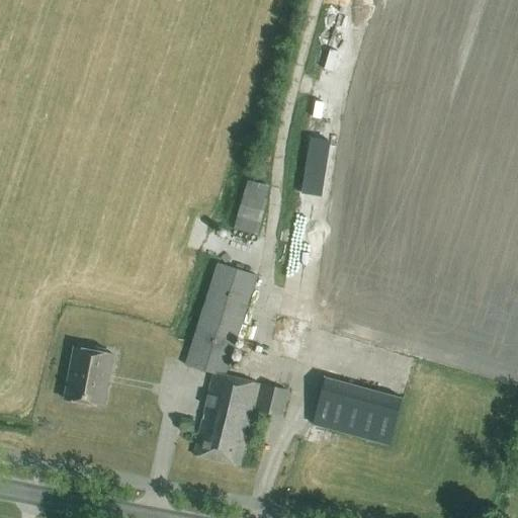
[(238,228),(263,231),(270,182),(245,179),(238,228)]
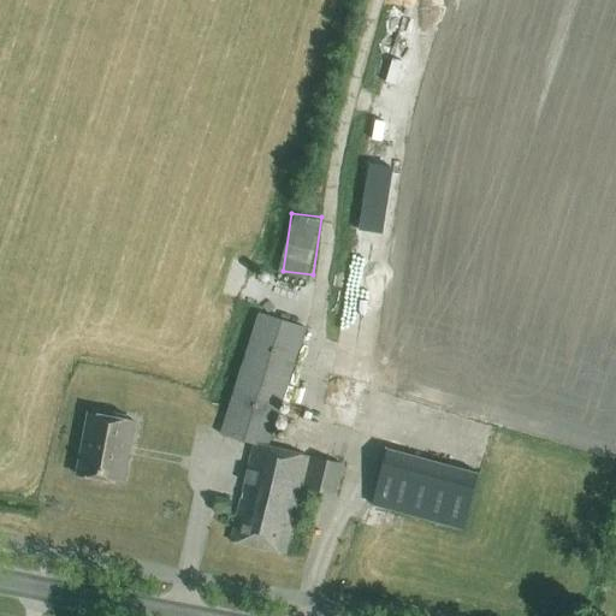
[(286,555),(309,457),(268,446),(306,327),(260,313),(221,434),(254,445),(231,542),(286,555)]
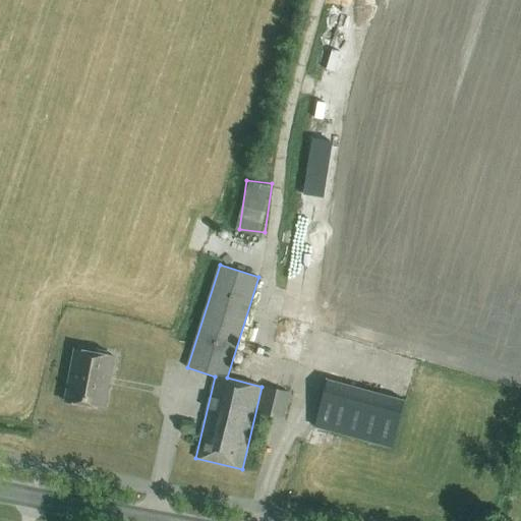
[(105,409),(115,357),(75,349),(65,401),(105,409)]
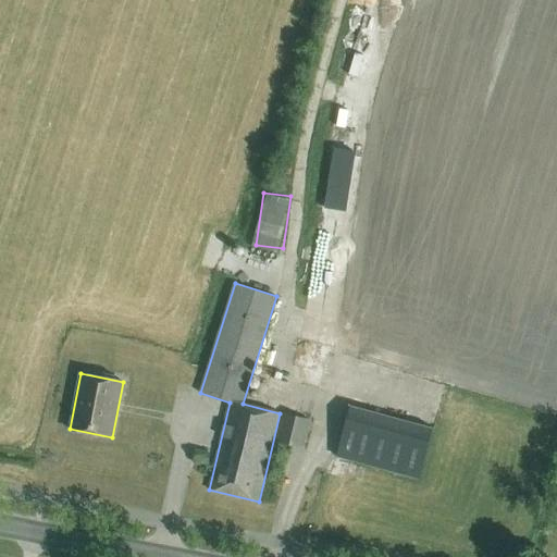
[(345,404),(334,456),(421,474),(432,421),(345,404)]
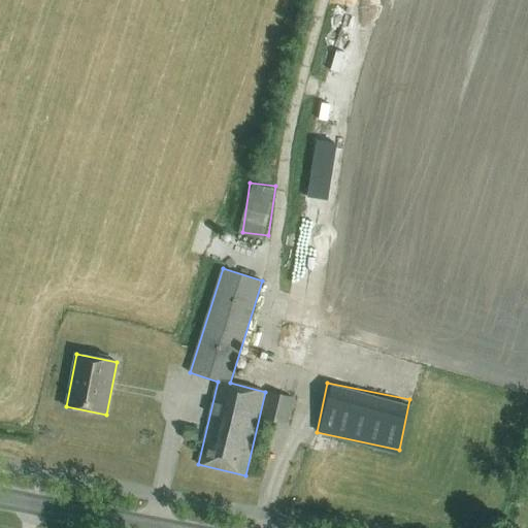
[(288,425),(294,398),(268,392),(262,419),(288,425)]
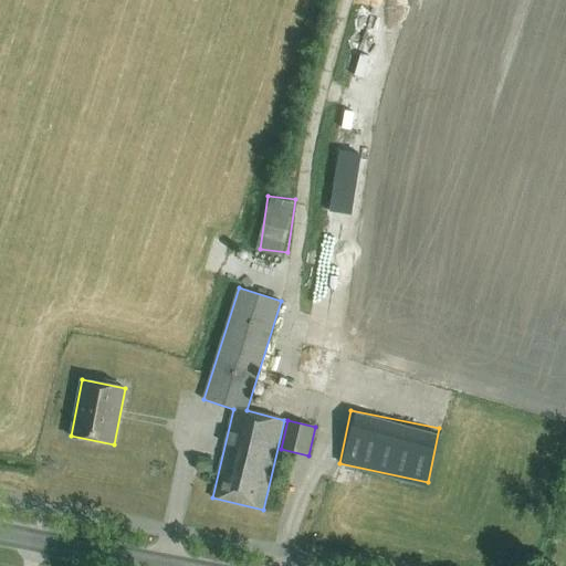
[(212,472),(216,459),(200,454),(197,468),(212,472)]
